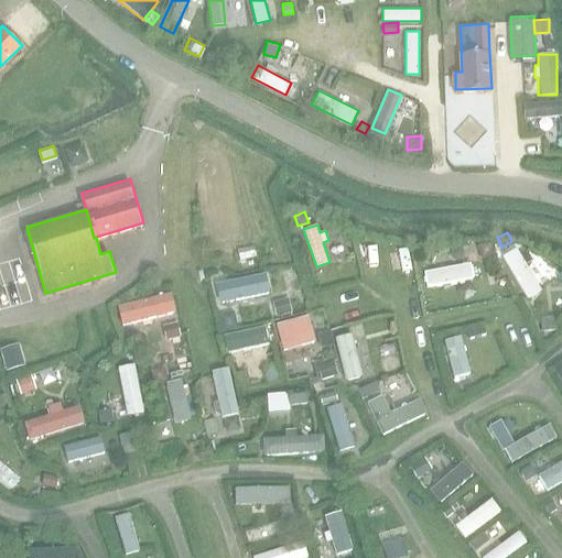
[(490,239),(477,244),(482,258),(496,252),(490,239)]
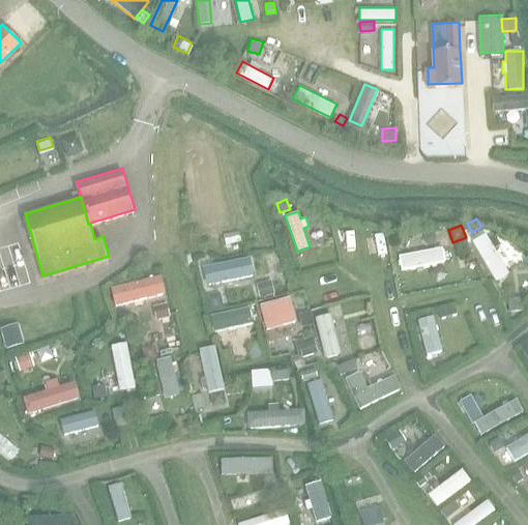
[(486,233),(472,241),(497,281),(509,273),(486,233)]
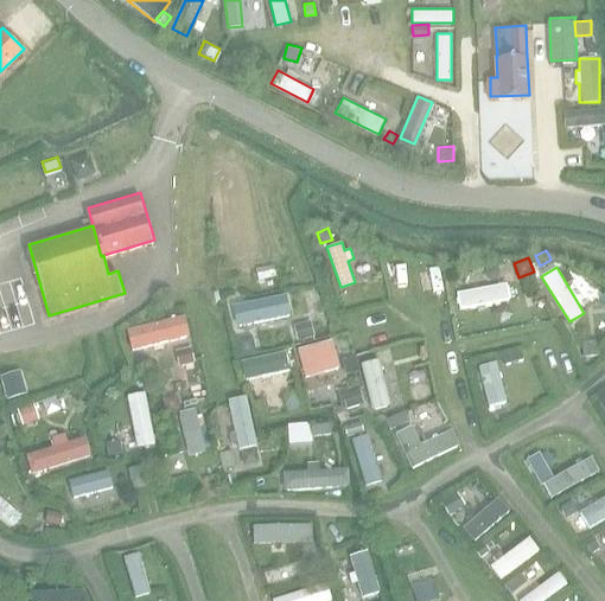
[(507,283),(457,292),(459,308),(510,300),(507,283)]
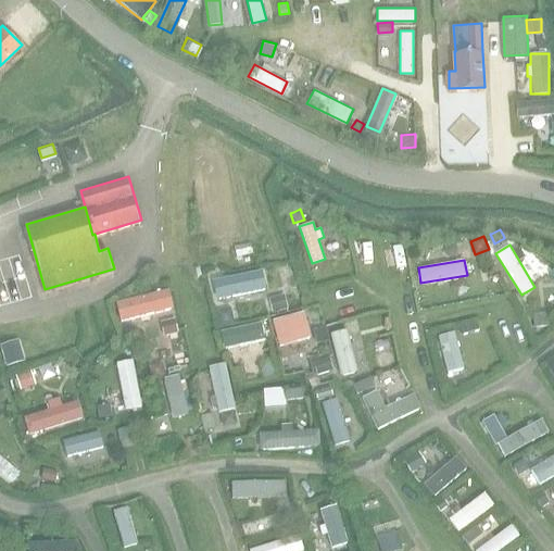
[(260,270),(211,282),(215,300),(264,288),(260,270)]
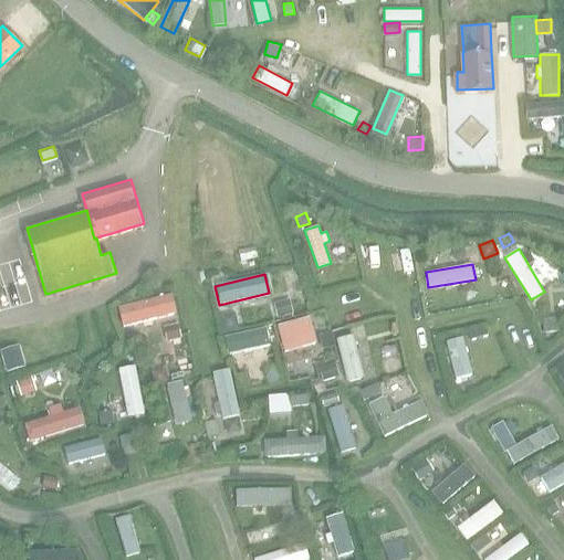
[(170,294),(117,306),(122,326),(176,314),(170,294)]
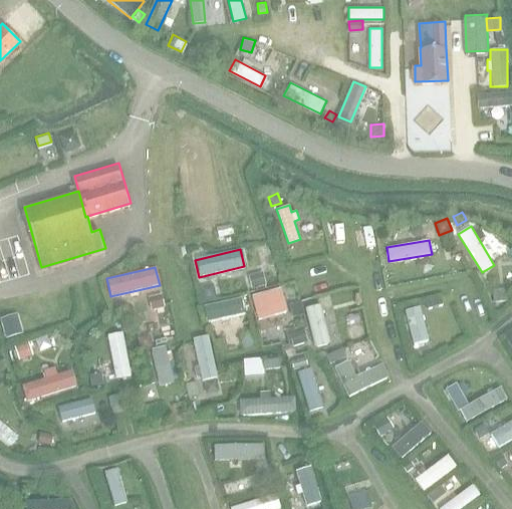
[(263,269),(249,272),(253,285),(266,281),(263,269)]
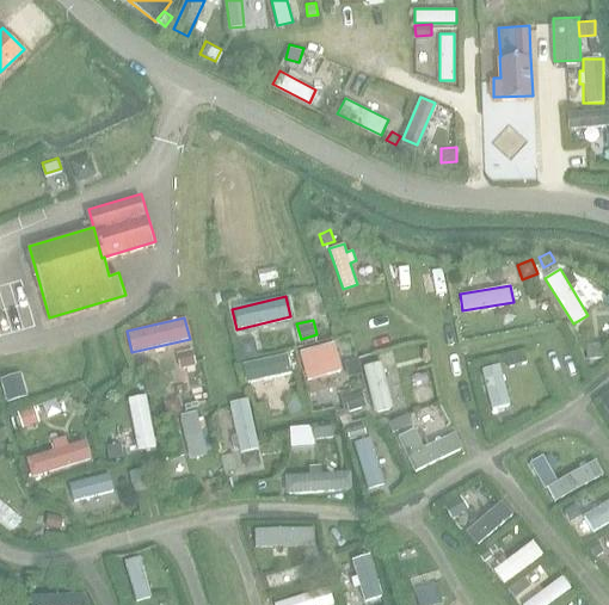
[(252,339),(239,341),(243,355),(254,352),(252,339)]
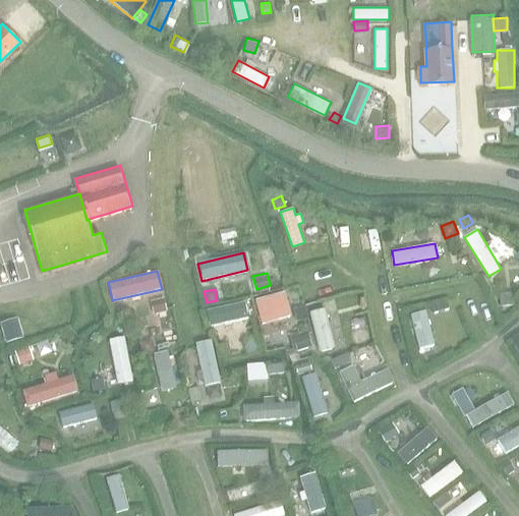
[(285,291),(254,300),(262,324),(291,316),(285,291)]
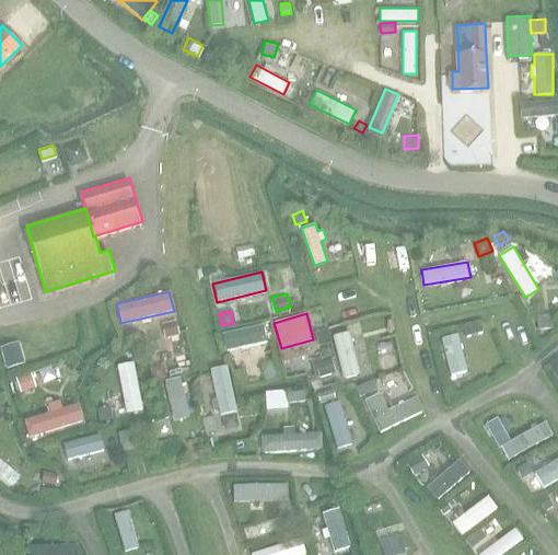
[(553,313),(537,314),(538,326),(554,325),(553,313)]
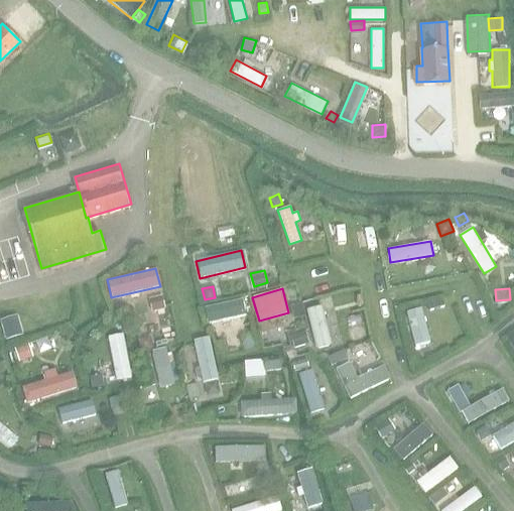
[(162,292),(149,296),(152,306),(165,303),(162,292)]
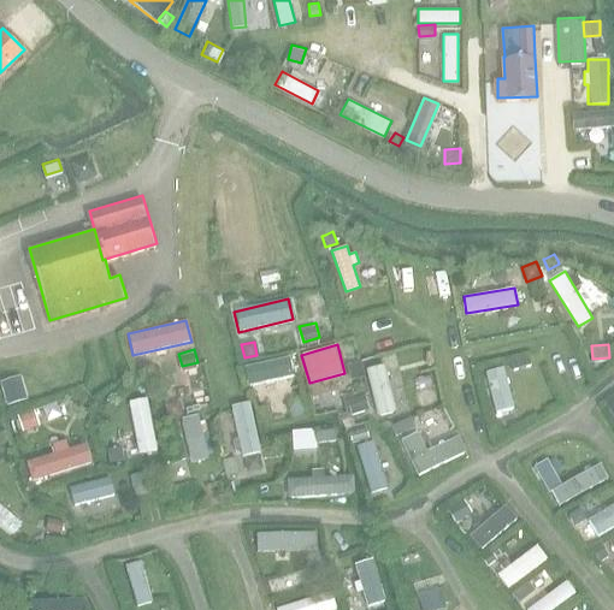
[(530,353),(509,359),(512,367),(532,362),(530,353)]
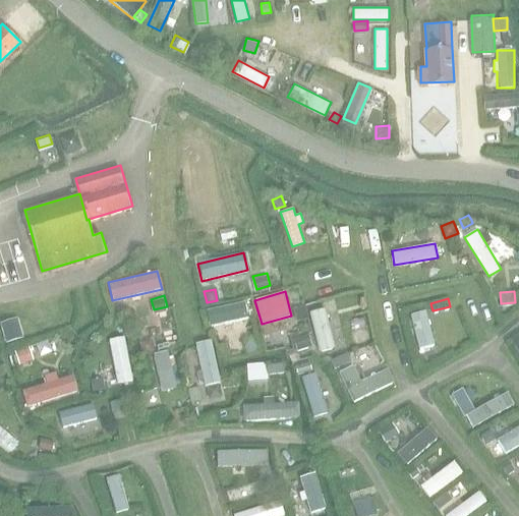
[(244,302),(207,310),(210,327),(247,318),(244,302)]
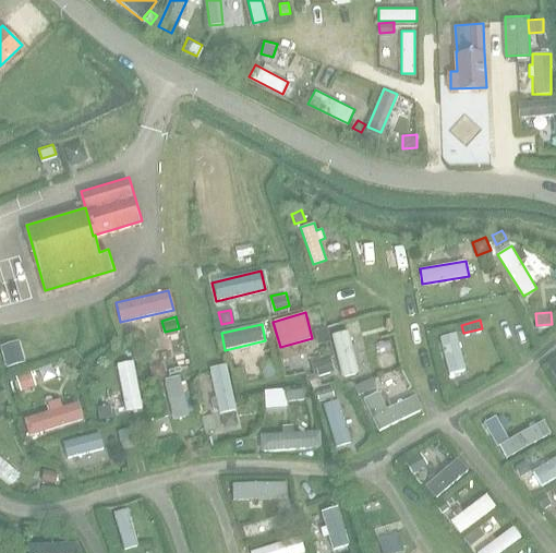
[(326,325),(314,328),(317,341),(329,337),(326,325)]
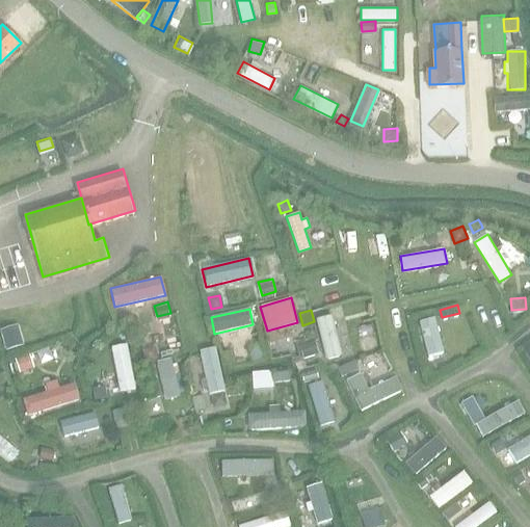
[(332,315),(316,319),(326,359),(342,356),(332,315)]
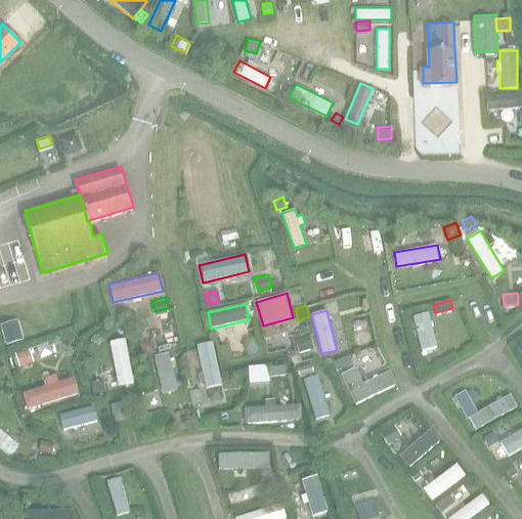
[(428,312),(414,316),(422,350),(437,346),(428,312)]
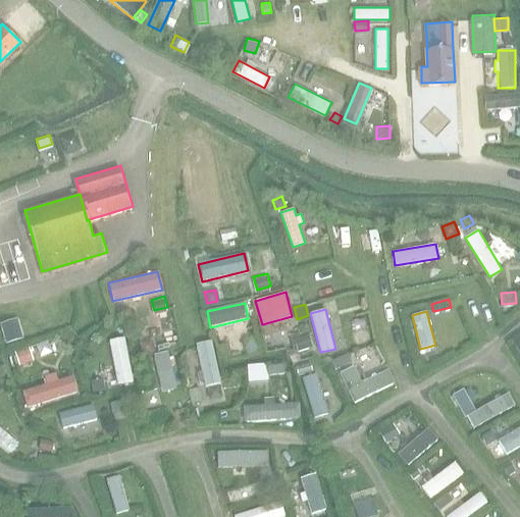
[(17,316),(0,321),(6,341),(23,335),(17,316)]
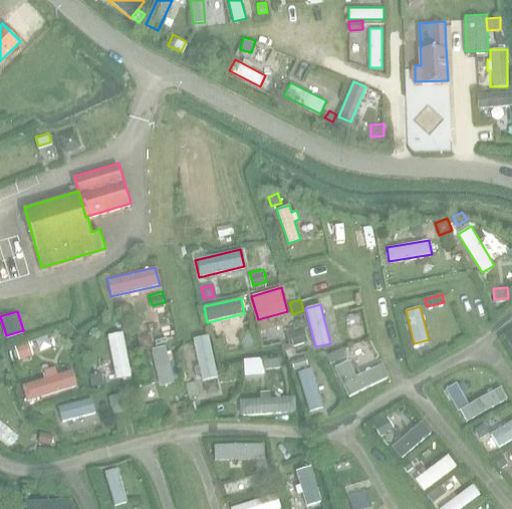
[(303,326),(289,331),(293,343),(307,338),(303,326)]
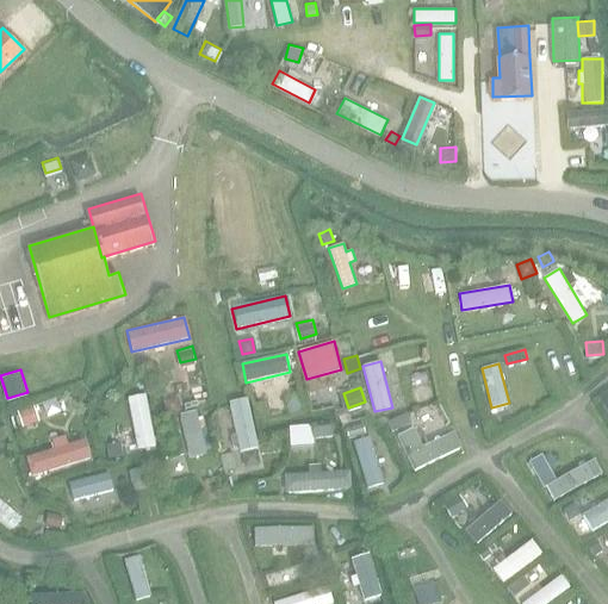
[(146,394),(128,397),(136,449),(154,447),(146,394)]
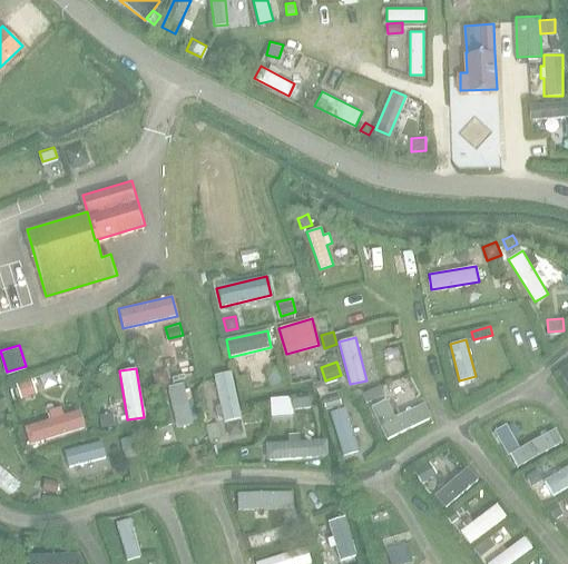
[(166,372),(152,375),(154,387),(168,384),(166,372)]
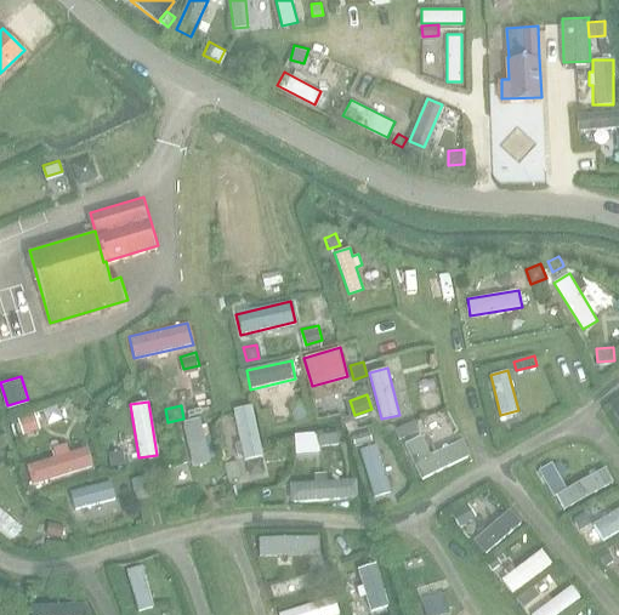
[(234,409),(244,460),(262,456),(253,405),(234,409)]
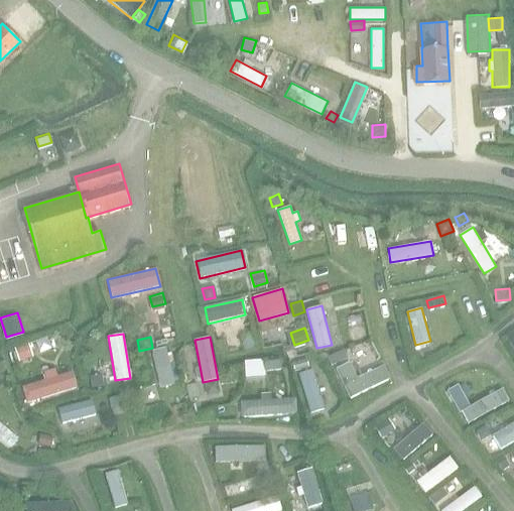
[(27,343),(14,347),(19,360),(32,355),(27,343)]
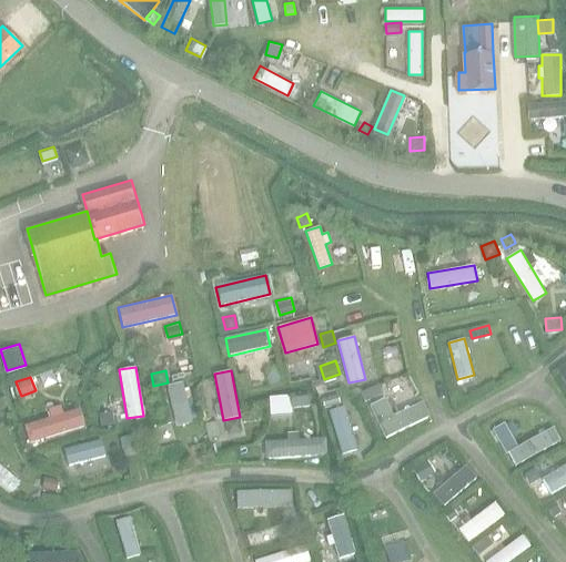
[(323,378),(314,382),(320,394),(327,389),(323,378)]
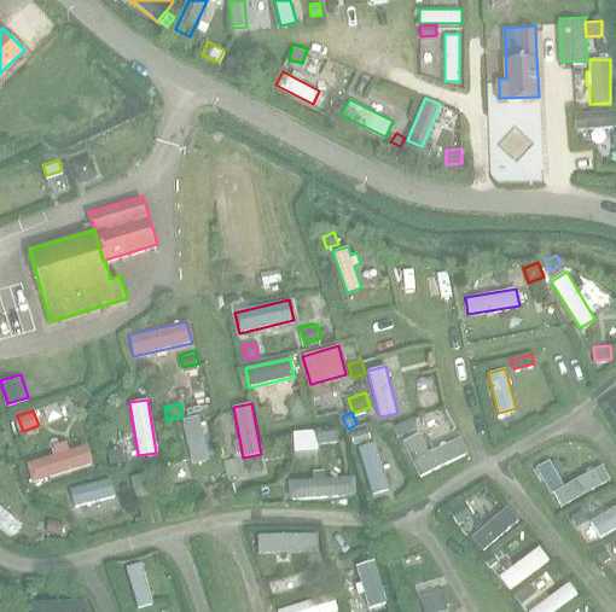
[(412,415),(393,424),(397,435),(417,425),(412,415)]
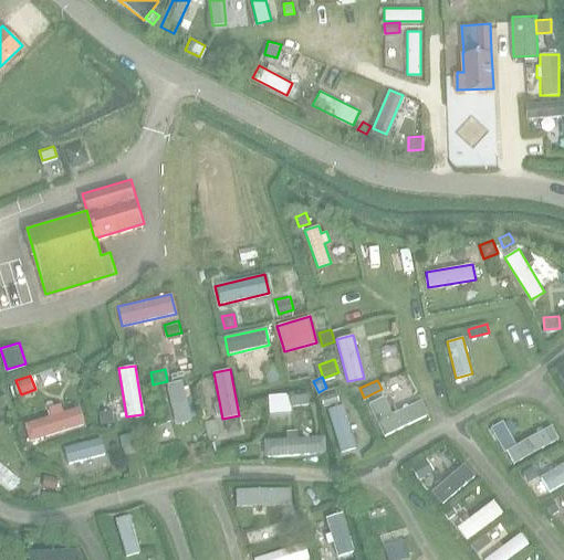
[(181,381),(166,384),(177,425),(192,421),(181,381)]
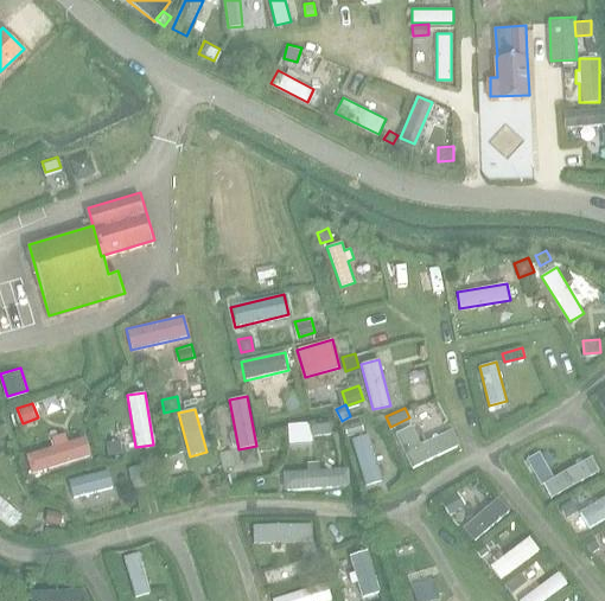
[(361,417),(344,422),(348,434),(364,429),(361,417)]
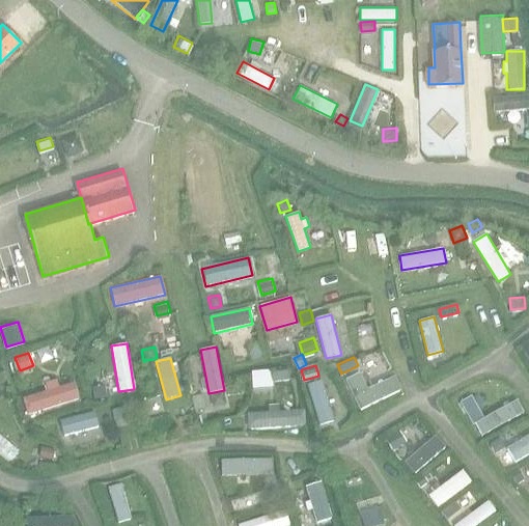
[(288,369),(272,370),(272,380),(289,379),(288,369)]
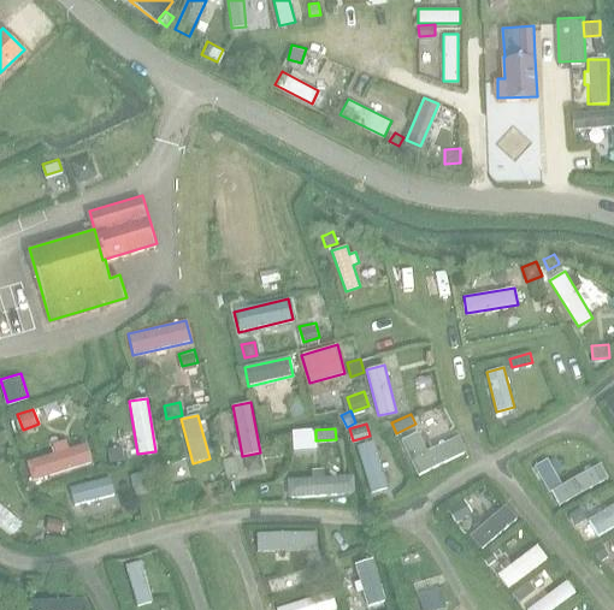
[(418,430),(402,437),(419,472),(466,448),(459,432),(426,448),(418,430)]
